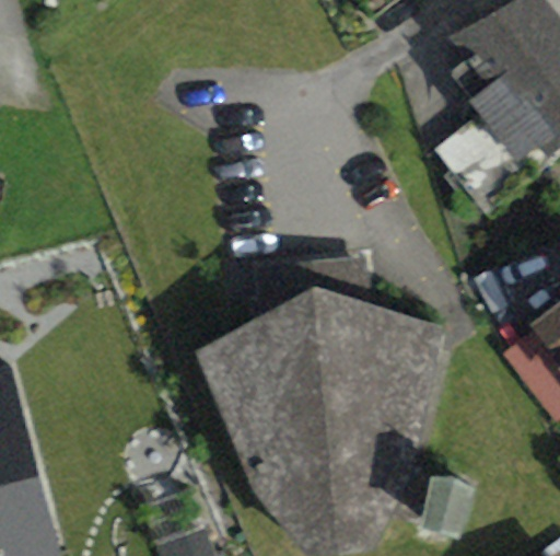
[(559,15),(548,0),(514,0),(448,38),(488,88),(470,102),(478,112),(434,148),(486,215),(559,155),(559,15)]
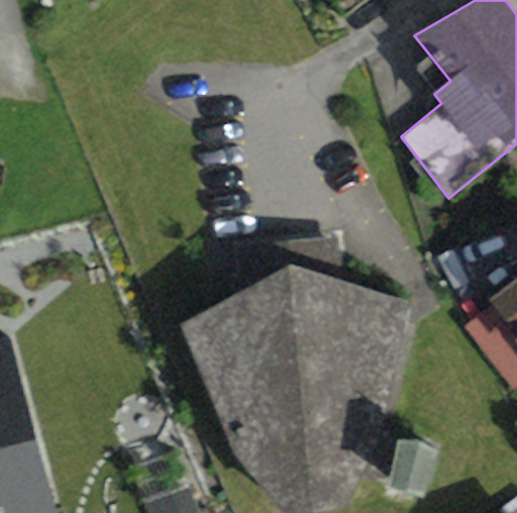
[(245,289),(180,327),(229,449),(282,512),(307,512),(344,507),(367,468),(392,475),(389,489),(425,502),(438,453),(397,442),(397,446),(381,440),(411,301),(343,280),(338,231),(235,244),(245,289)]
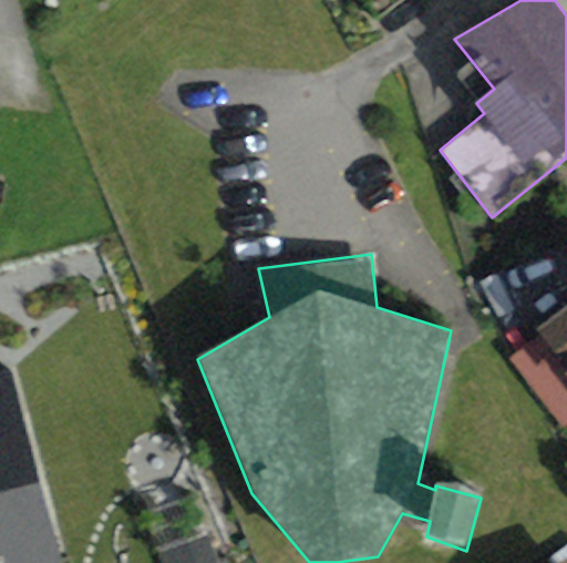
[(566,305),(537,328),(539,331),(508,355),(562,429),(566,425),(566,305)]
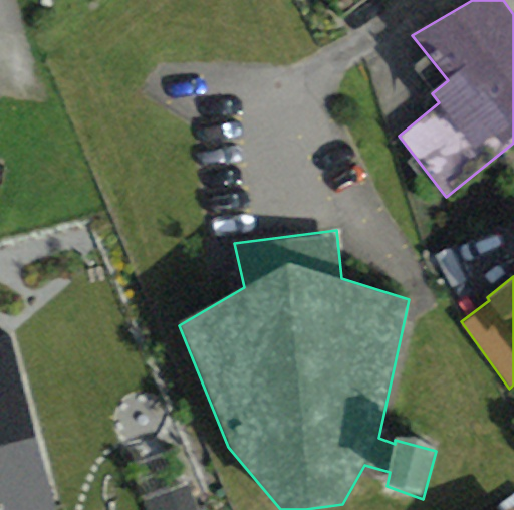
[(0,509),(58,509),(12,355),(0,358),(0,509)]
